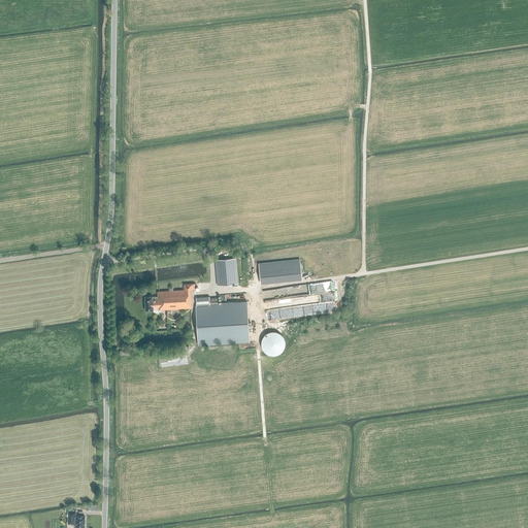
[(238,284),(235,258),(215,260),(218,286),(238,284)]
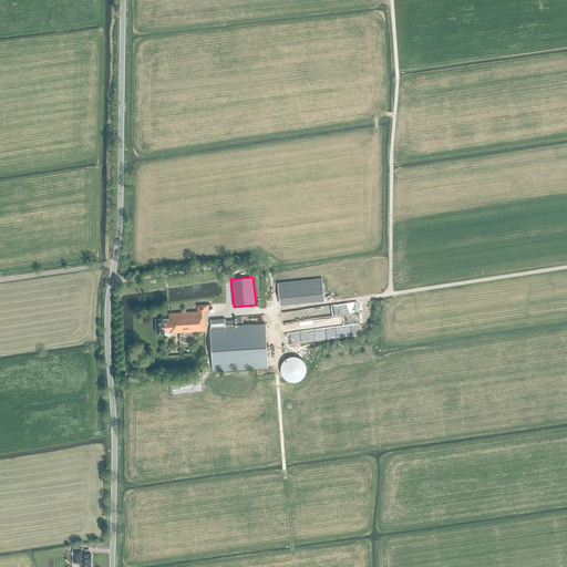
[(320,280),(276,285),(277,301),(322,297),(320,280)]
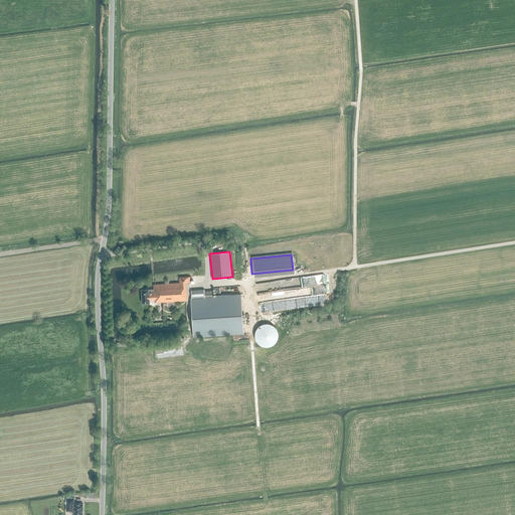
[(325,275),(314,275),(314,282),(317,282),(317,283),(325,283),(325,275)]
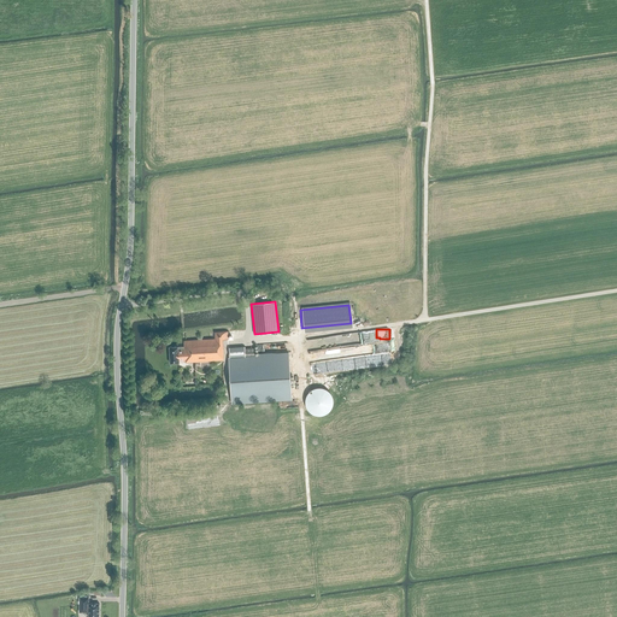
[(235,339),(234,331),(233,331),(215,333),(215,339),(183,341),(184,347),(177,347),(169,347),(170,364),(178,363),(178,360),(184,360),(184,363),(223,360),(222,340),(235,339)]
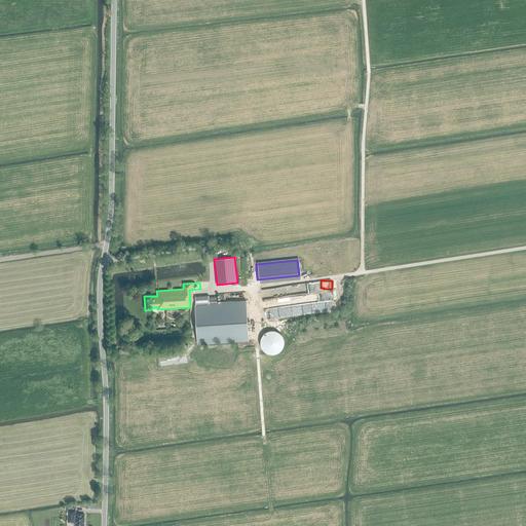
[(194,297),(195,304),(209,303),(208,296),(194,297)]
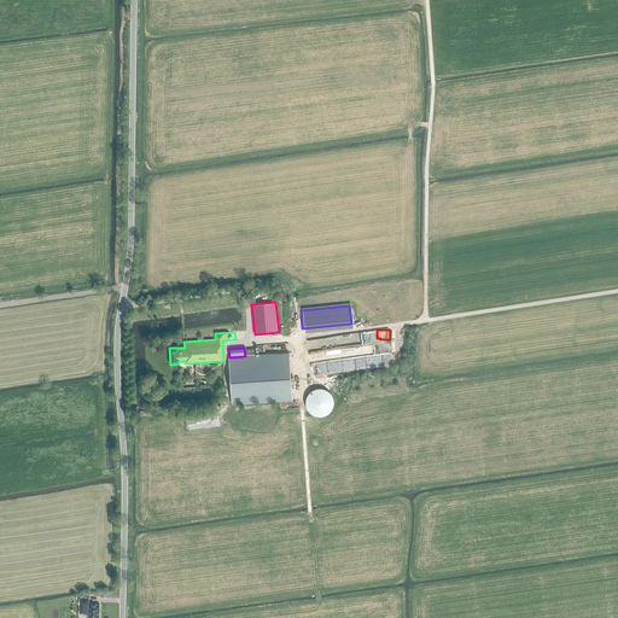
[(289,384),(286,355),(228,359),(231,395),(232,404),(287,401),(286,391),(286,384),(289,384)]
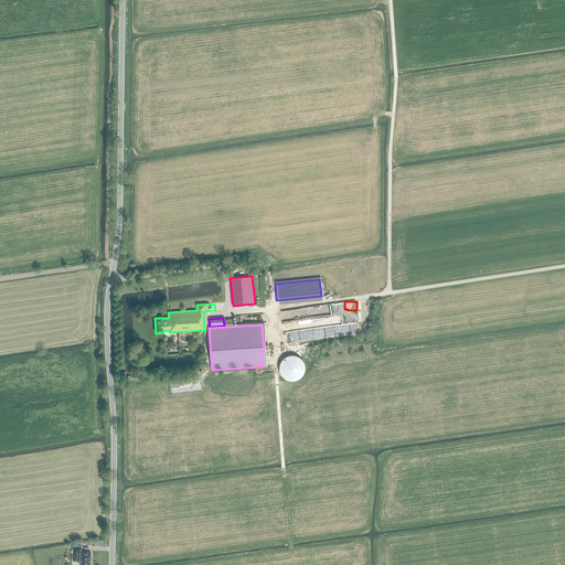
[(298,379),(301,376),(305,371),(305,366),(304,362),(301,359),(297,356),(292,355),(287,356),(284,359),(280,363),(279,368),(280,372),(283,375),(286,379),(289,381),(294,381),(298,379)]
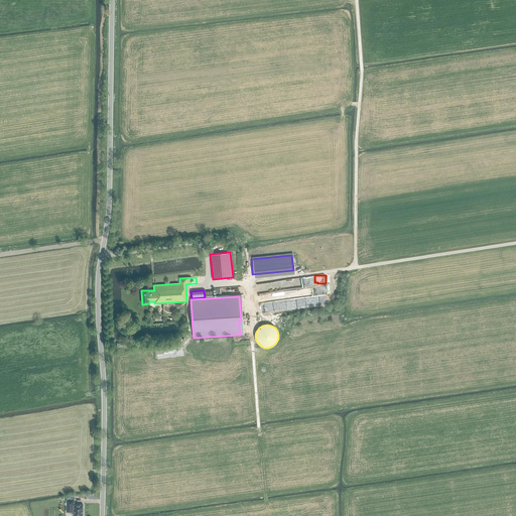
[(75,500),(67,499),(67,512),(74,512),(74,515),(83,515),(83,505),(75,505),(75,500)]
